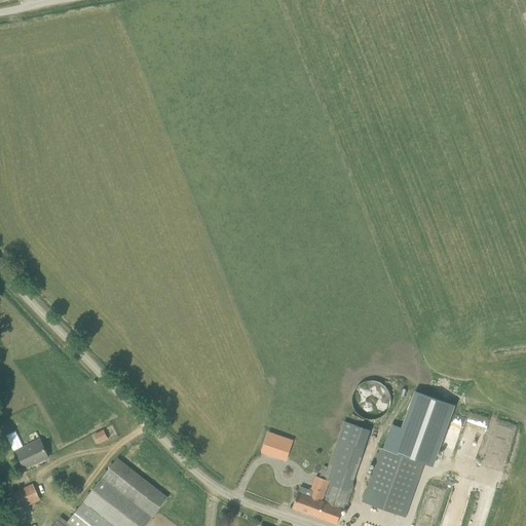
[(351,398),(352,403),(353,409),(357,413),(361,417),(365,419),(370,420),(375,419),(379,418),(383,415),(387,412),(390,402),(390,397),(388,391),(382,384),(378,382),(373,381),(369,381),(364,382),(361,384),(357,387),(353,392),(351,398)]
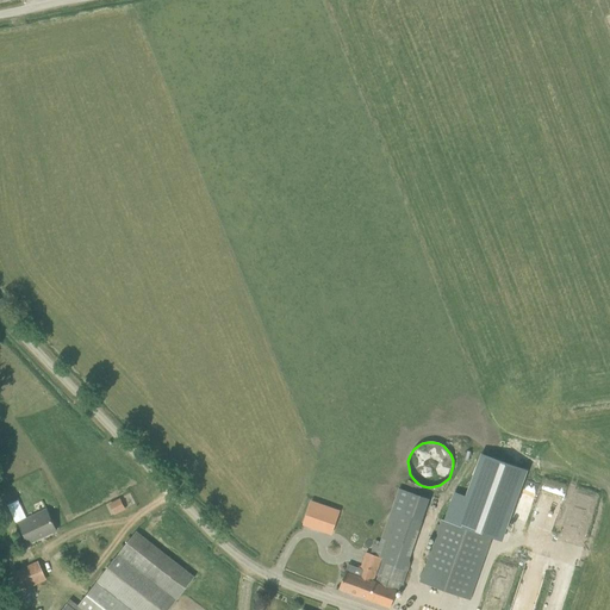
[(456,493),(447,521),(472,530),(490,536),(491,531),(503,535),(527,470),(503,461),(483,454),(466,497),(456,493)]
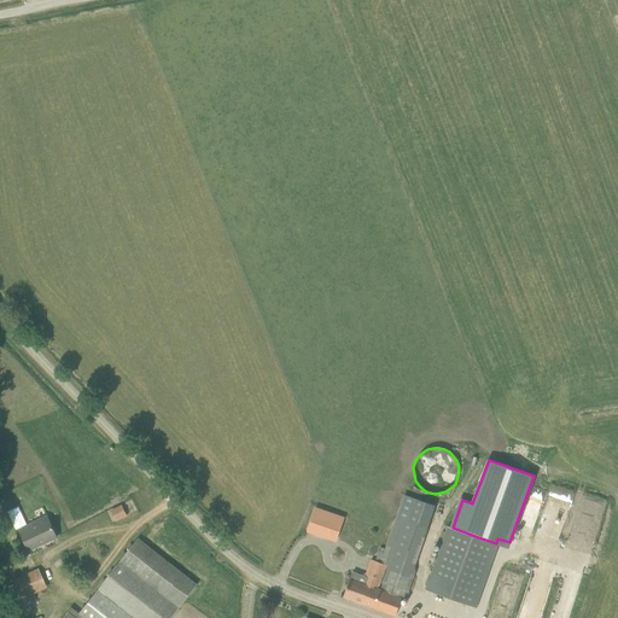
[(403,495),(396,517),(427,528),(436,506),(403,495)]
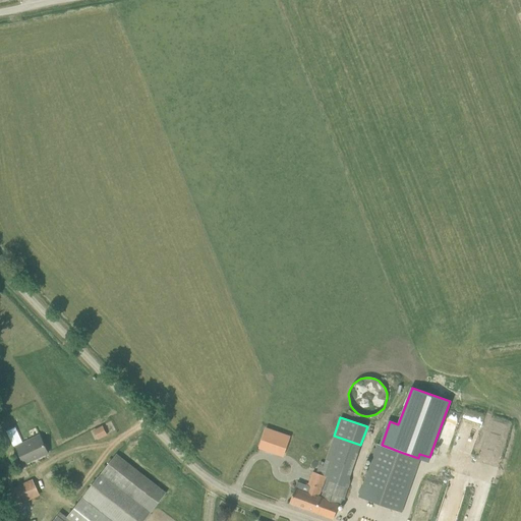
[(93,429),(97,440),(107,436),(103,425),(93,429)]
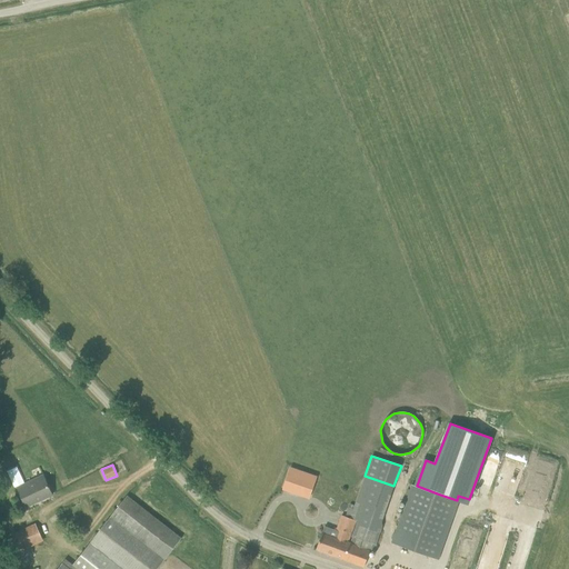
[(290,468),(282,489),(302,497),(310,475),(290,468)]
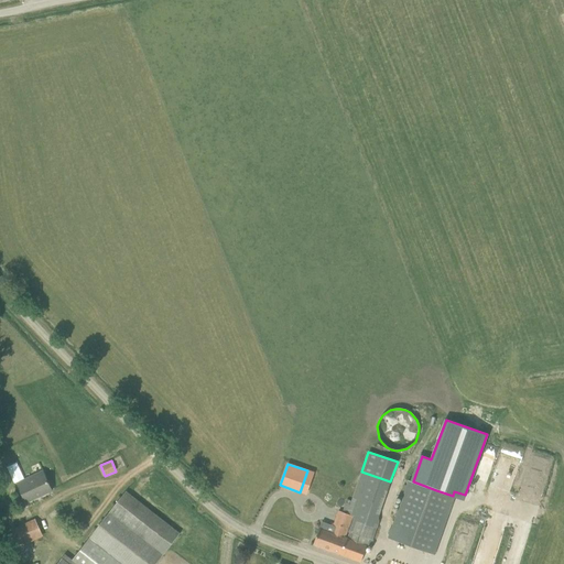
[(25,502),(52,490),(43,470),(17,484),(25,502)]
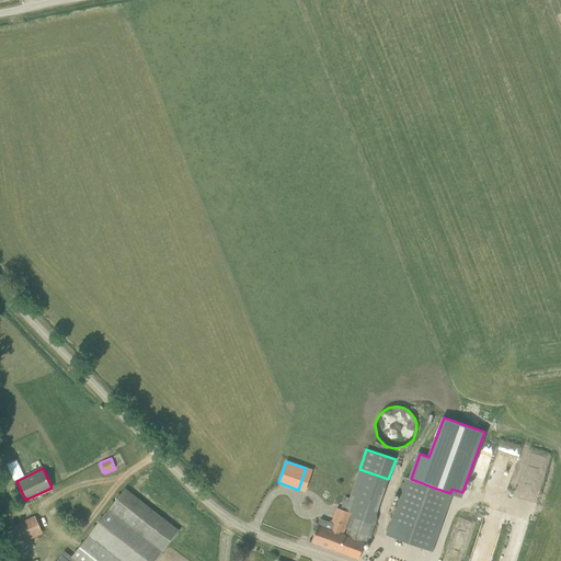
[(375,516),(388,479),(359,469),(347,502),(348,502),(346,507),(354,510),(344,536),(342,535),(350,514),(336,508),(331,525),(332,525),(331,529),(329,528),(329,530),(318,526),(316,531),(311,541),(358,559),(363,549),(365,544),(368,545),(378,517),(375,516)]
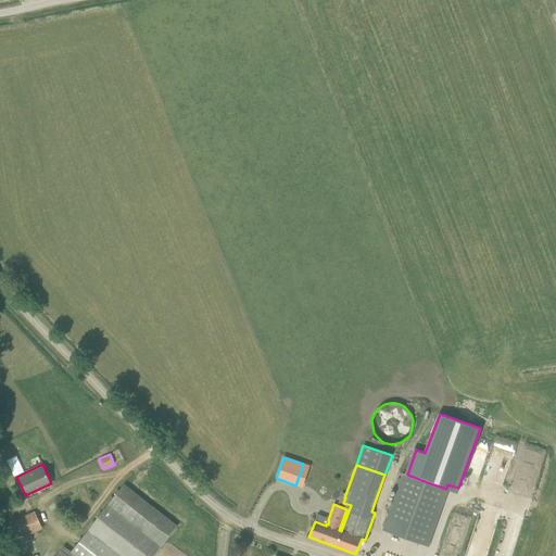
[(387,520),(383,531),(428,546),(431,536),(432,536),(449,490),(446,489),(430,483),(407,475),(402,474),(395,491),(386,520),(387,520)]
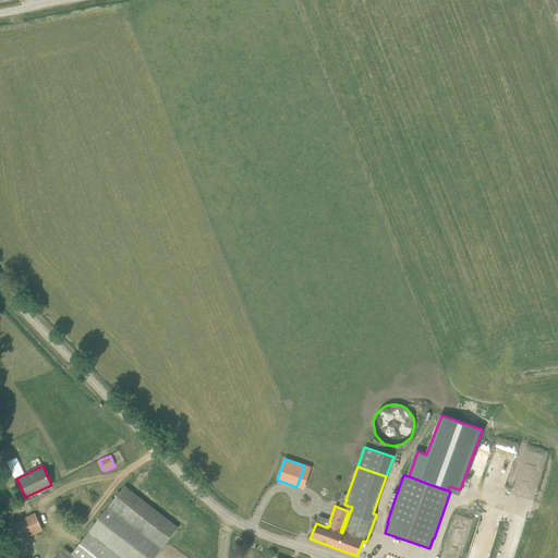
[(64,549),(57,557),(154,557),(174,533),(178,528),(128,488),(124,486),(71,555),(64,549)]
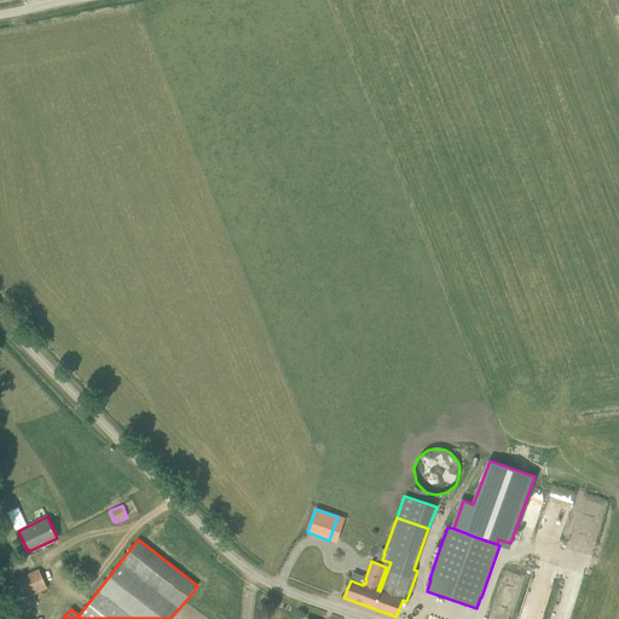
[(22,600),(47,589),(39,571),(13,582),(22,600)]
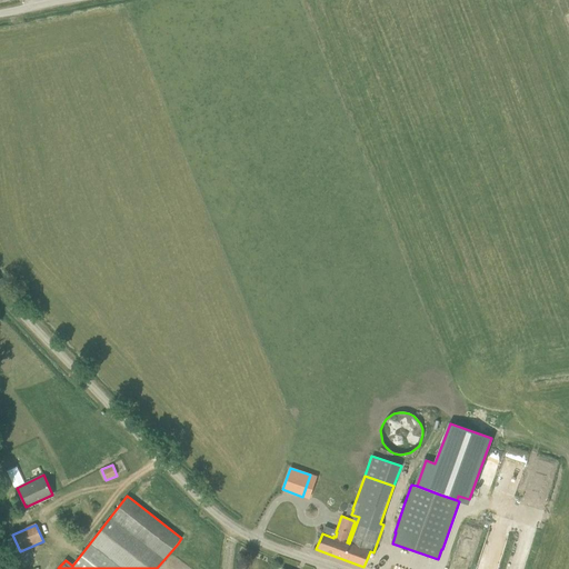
[(487,556),(502,558),(506,536),(490,532),(487,556)]
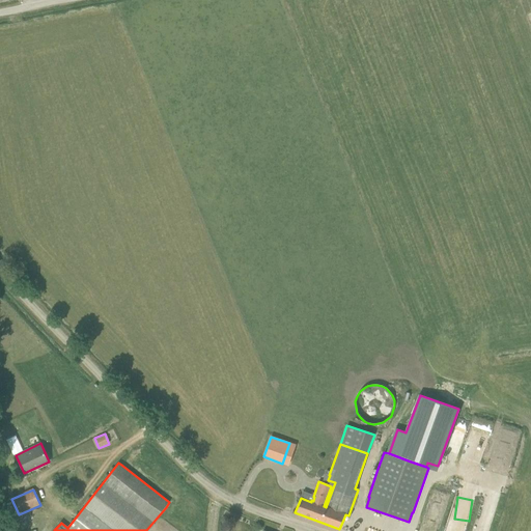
All buildings are outlined.
